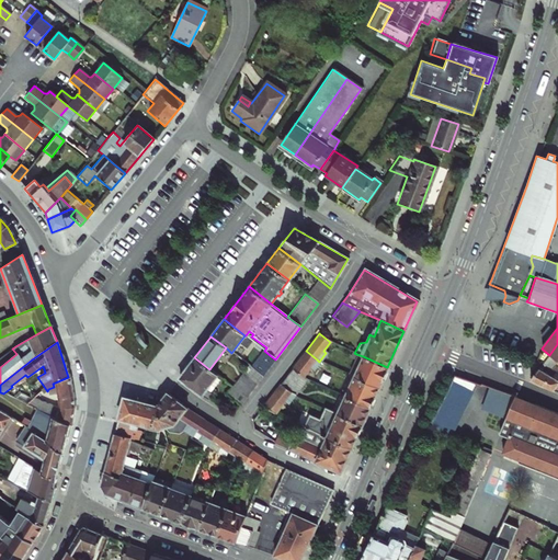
[(557,344),(549,355),(542,364),(528,381),(556,393),(557,390),(557,381),(546,374),(556,362),(557,363),(557,344)]
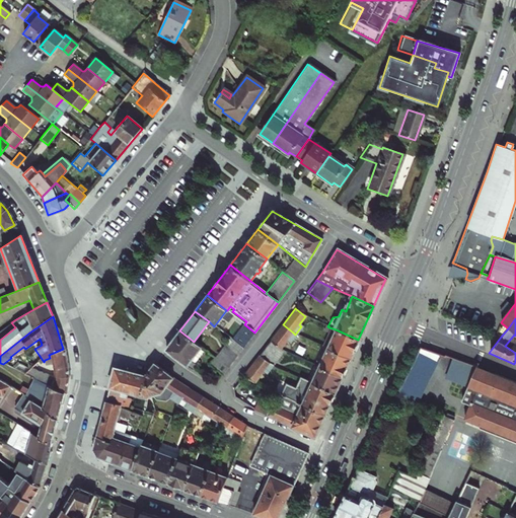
[(237,333),(247,341),(254,333),(244,324),(243,324),(237,333)]
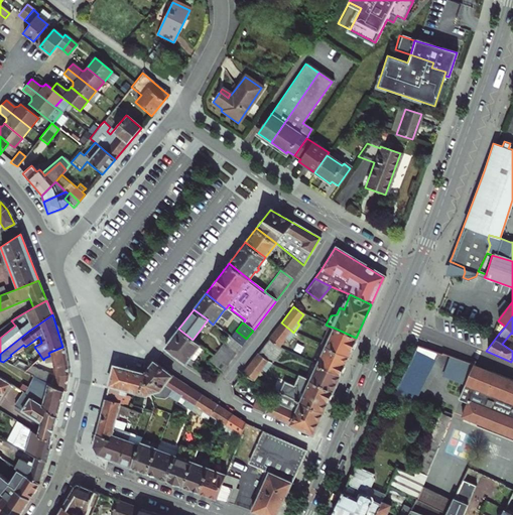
[(281,323),(268,340),(278,347),(284,338),(287,341),(293,333),(291,331),(281,323)]
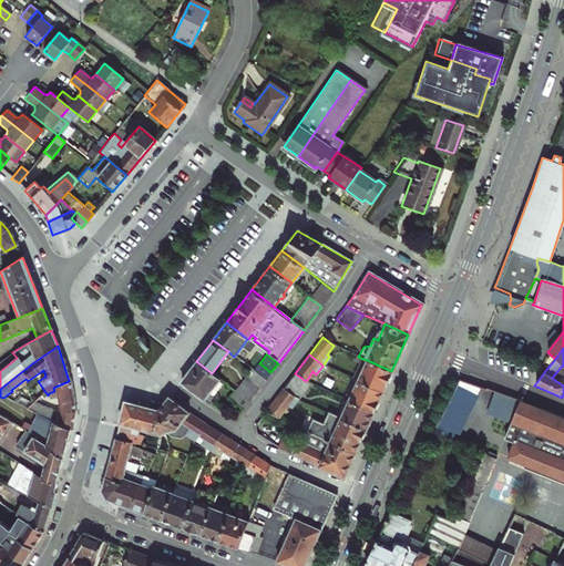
[(367,360),(360,358),(351,378),(357,380),(367,360)]
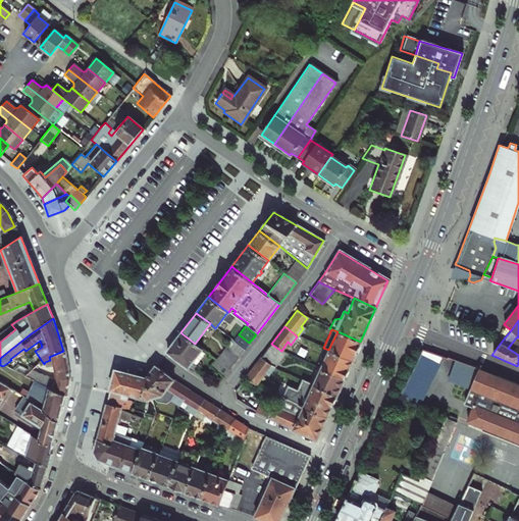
[(328,350),(352,360),(360,342),(338,331),(328,350)]
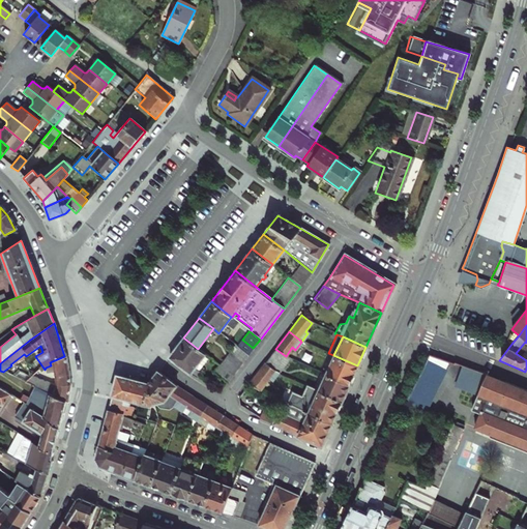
[(198,349),(183,338),(169,357),(192,376),(194,377),(198,372),(197,371),(206,359),(202,356),(204,354),(198,349)]
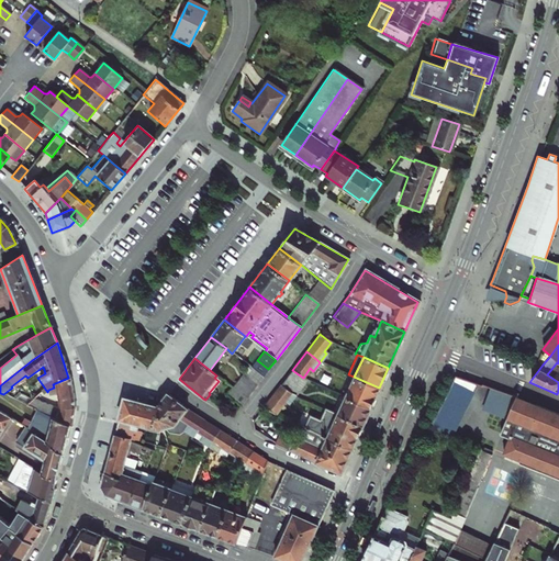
[(257,360),(250,368),(263,377),(268,369),(257,360)]
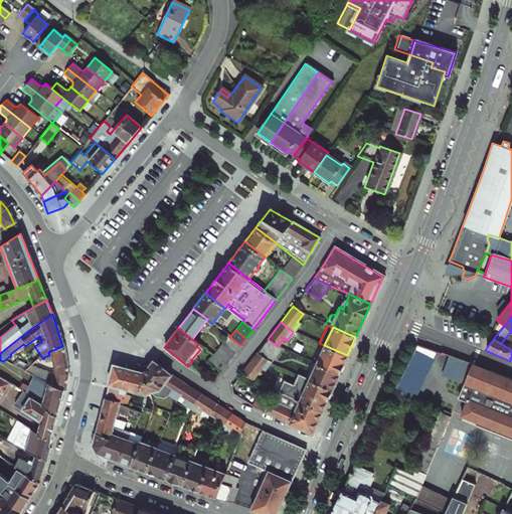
[(229,337),(227,335),(212,355),(225,364),(240,345),(229,337)]
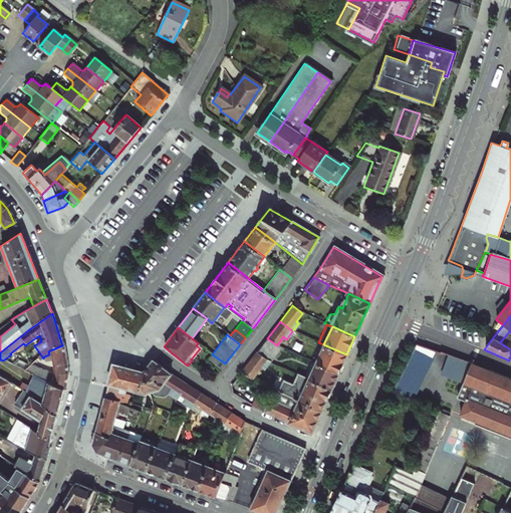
[(256,351),(269,361),(274,355),(271,353),(277,345),(267,338),(256,351)]
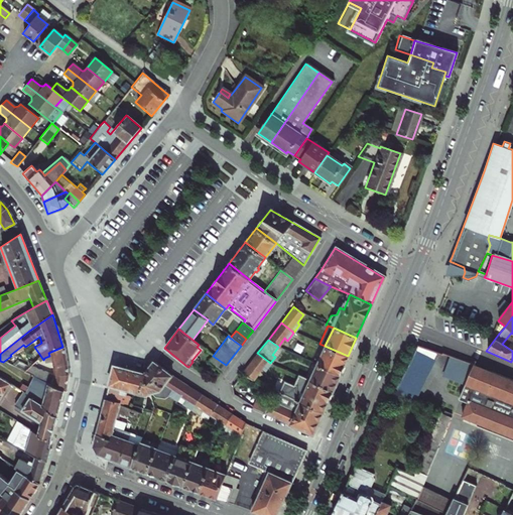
[(310,362),(340,375),(348,356),(325,346),(319,344),(318,344),(310,362)]
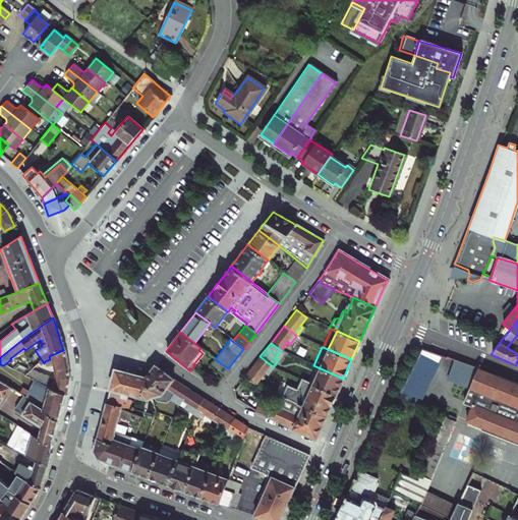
[(68,379),(63,350),(49,356),(50,359),(53,379),(52,382),(42,378),(41,379),(32,374),(34,372),(32,369),(24,377),(33,381),(64,396),(66,397),(68,379)]
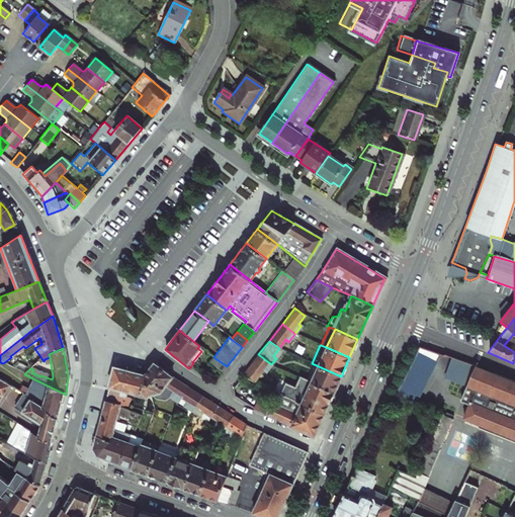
[(395,394),(412,402),(433,360),(416,352),(395,394)]
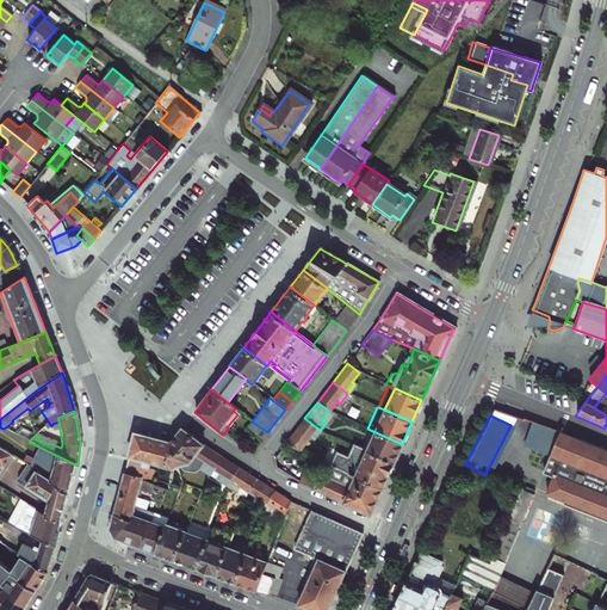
[(304,418),(285,442),(298,451),(309,437),(313,439),(320,430),(304,418)]
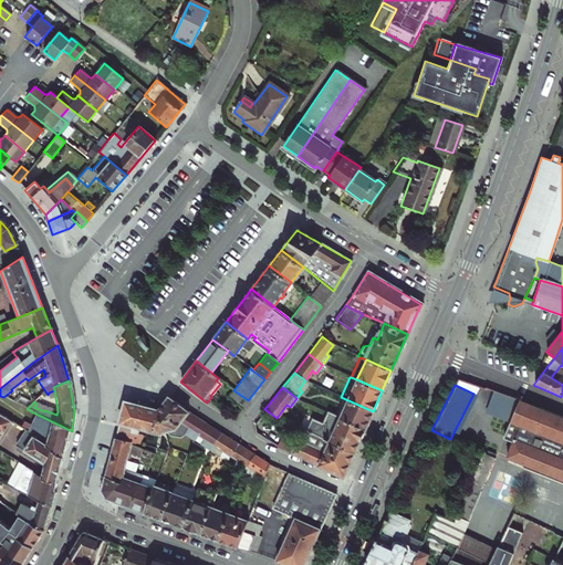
[(248,400),(233,390),(228,397),(241,408),(248,400)]
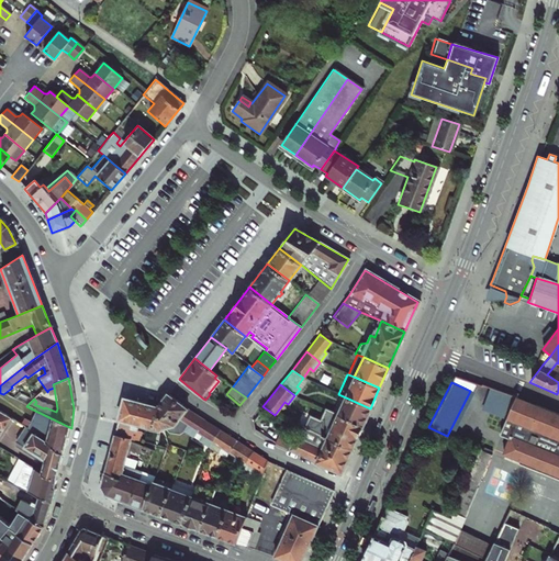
[(483,408),(505,418),(507,415),(514,397),(490,388),(483,408)]
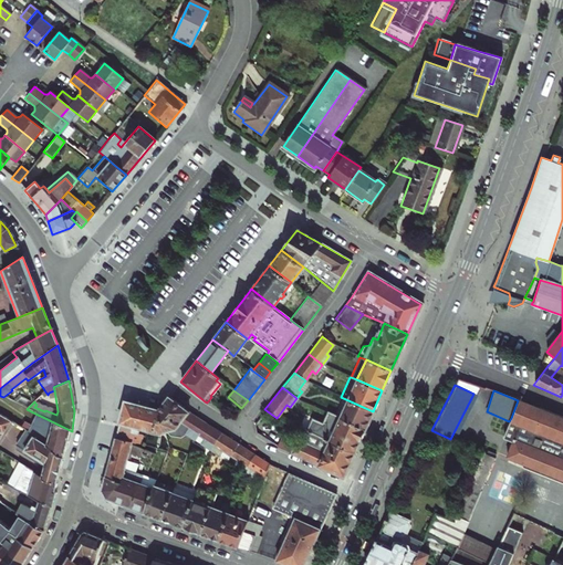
[(170,436),(176,435),(180,437),(185,433),(195,440),(206,424),(168,397),(158,410),(164,432),(167,431),(170,436)]
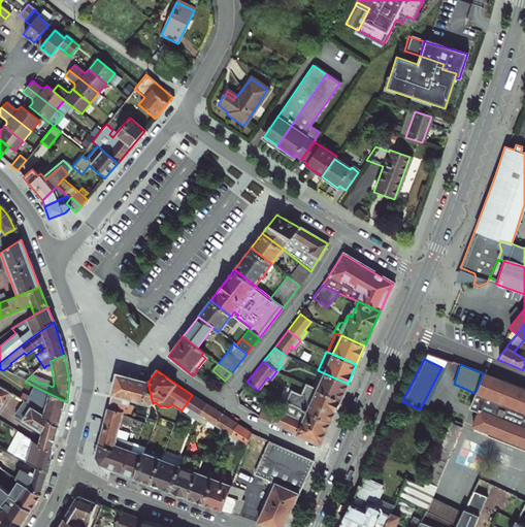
[(320,383),(316,390),(339,400),(348,384),(318,370),(314,380),(320,383)]
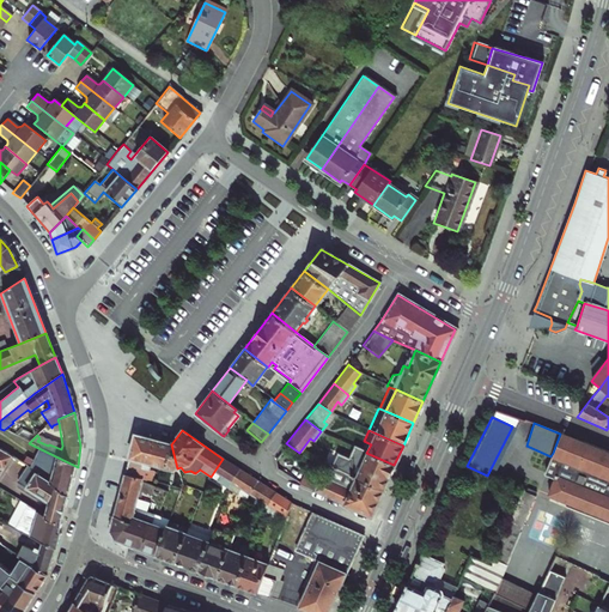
[(604,449),(560,434),(553,453),(543,474),(552,479),(544,495),(577,508),(604,449)]
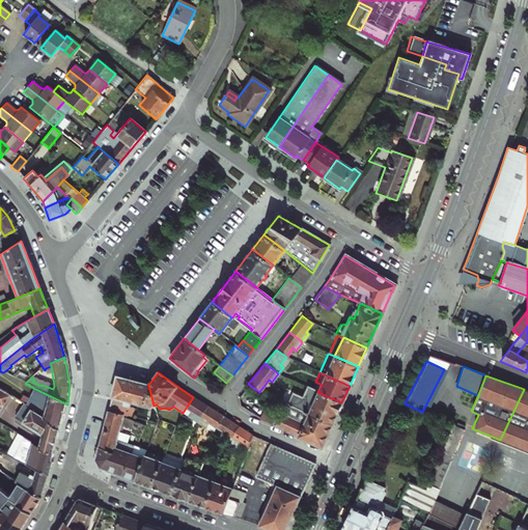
[(148,385),(116,377),(108,411),(123,415),(127,416),(130,406),(128,405),(129,400),(149,406),(154,406),(148,385)]
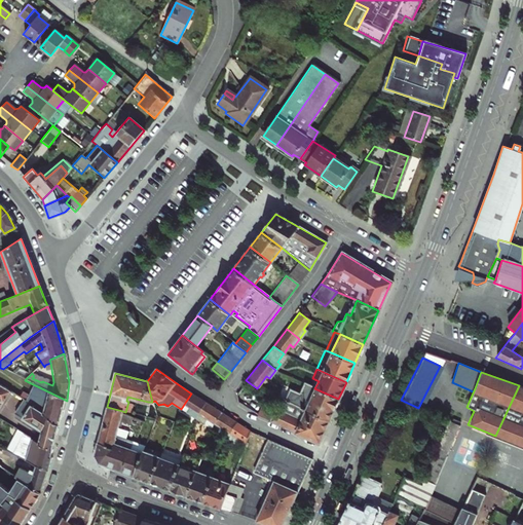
[(284,400),(329,420),(338,399),(314,388),(303,382),(298,392),(289,388),(284,400)]
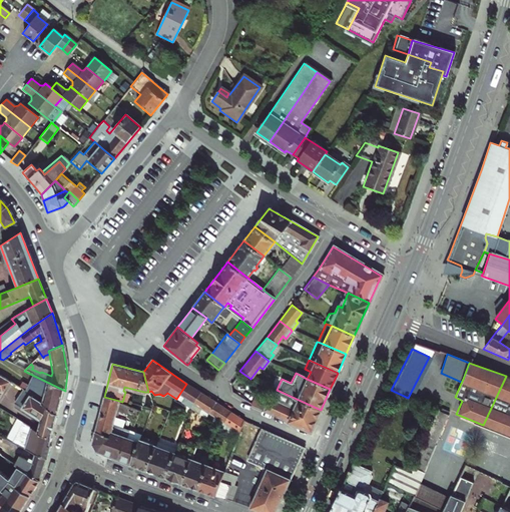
[(18,388),(22,391),(57,415),(63,390),(32,375),(30,379),(33,380),(29,388),(27,387),(20,384),(18,388)]
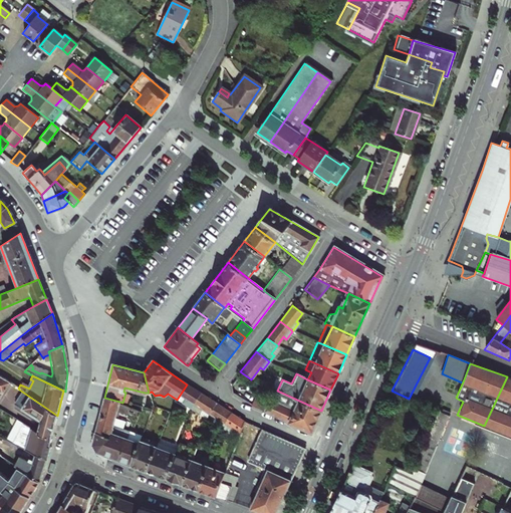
[(510,377),(507,376),(484,426),(510,436),(510,377)]
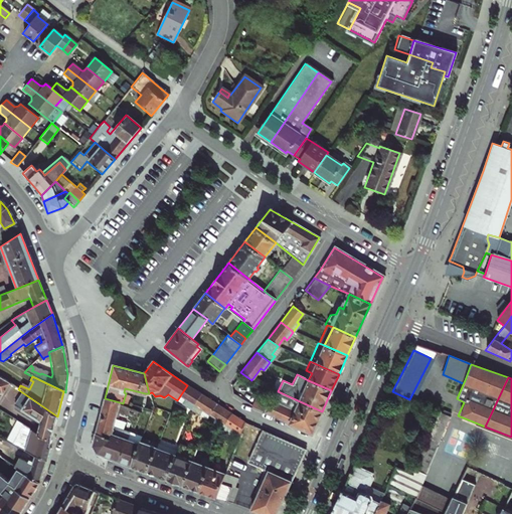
[(0,398),(9,384),(0,379),(0,398)]
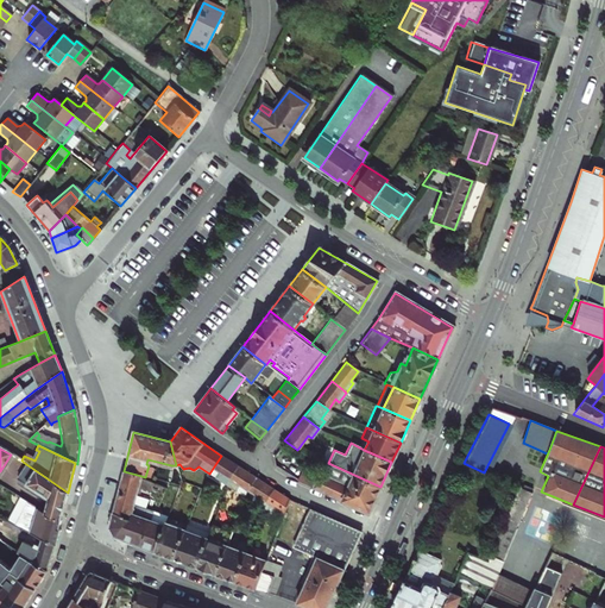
[(221,456),(209,474),(227,484),(228,480),(237,467),(221,456)]
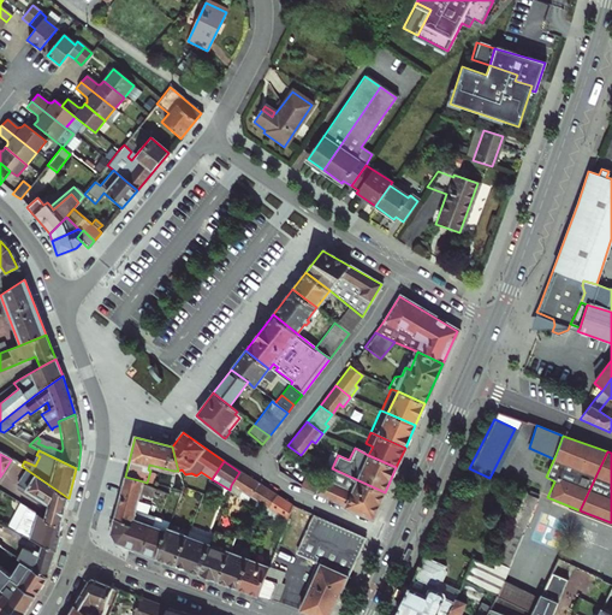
[(373,519),(385,492),(332,468),(328,467),(321,483),(304,475),(299,486),(373,519)]
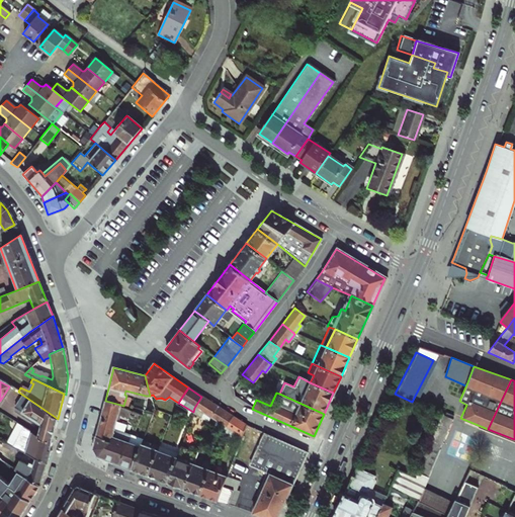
[(12,409),(39,426),(36,437),(51,443),(54,432),(58,419),(22,395),(12,409)]
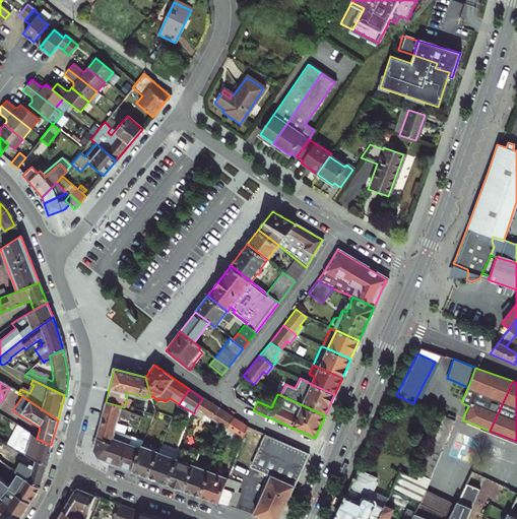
[(208,424),(211,417),(217,407),(202,398),(195,409),(194,413),(208,424)]
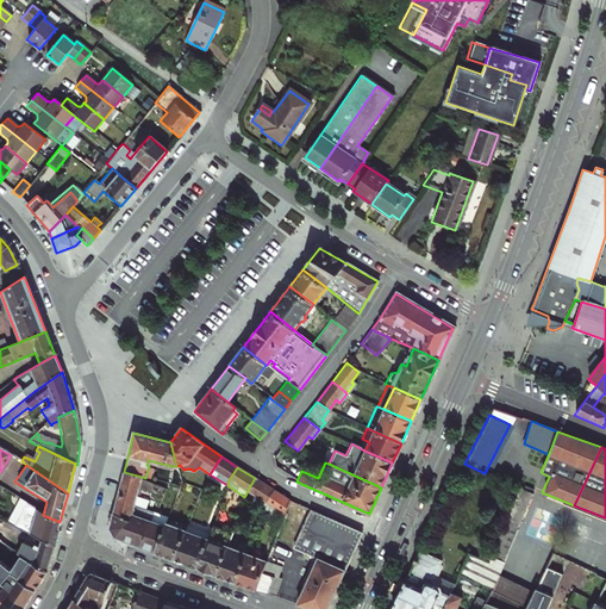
[(124,472),(113,511),(131,517),(135,504),(138,488),(142,477),(124,472)]
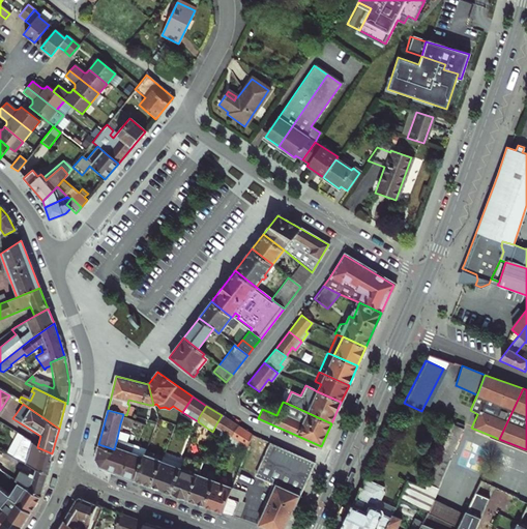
[(123,414),(120,423),(130,427),(132,423),(142,427),(145,419),(126,415),(123,414)]
